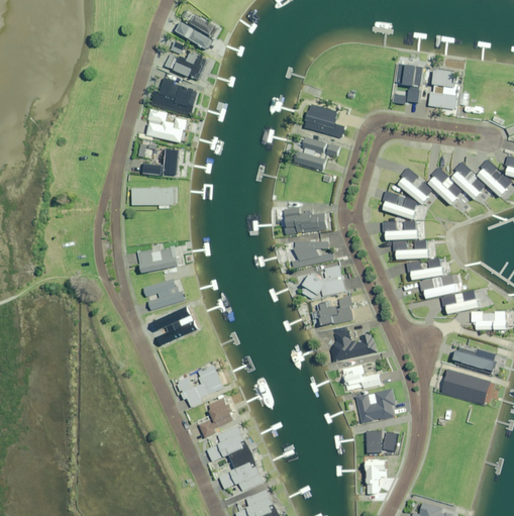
[(180,17),(216,38),(222,28),(185,9),(180,17)]
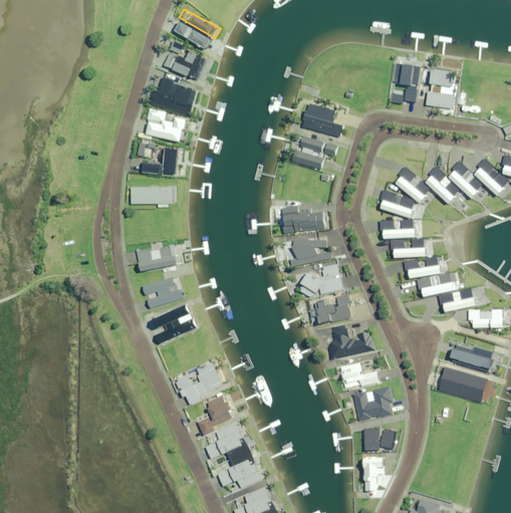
[(185,36),(190,27),(181,22),(176,31),(185,36)]
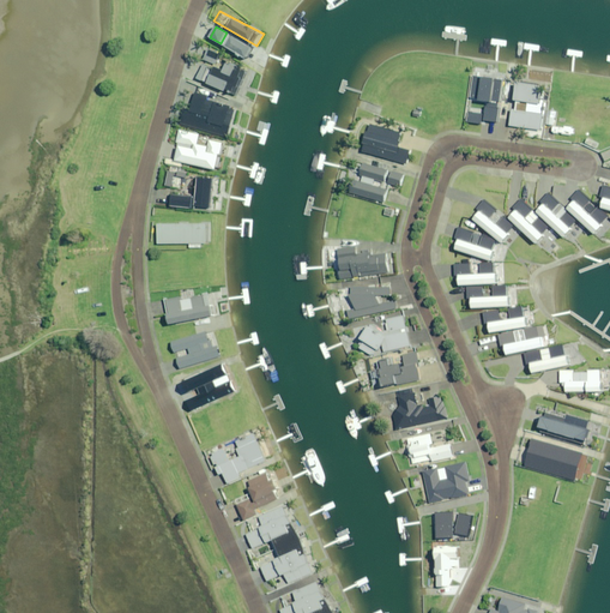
[(231,35),(224,46),(247,58),(253,47),(231,35)]
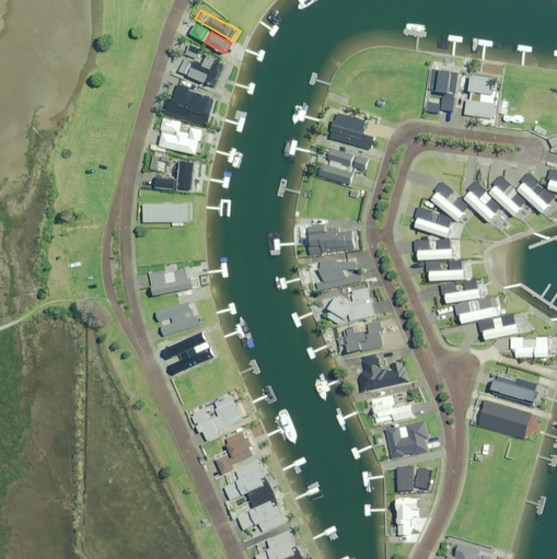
[(200,49),(188,45),(185,54),(196,58),(200,49)]
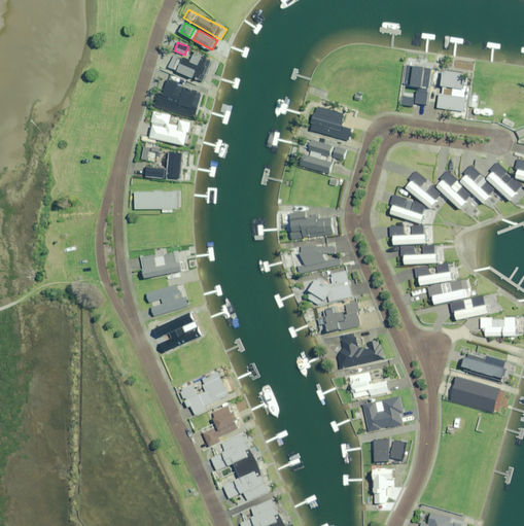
[(177,71),(199,80),(201,74),(205,75),(208,66),(205,65),(206,61),(201,59),(201,57),(193,54),(190,59),(183,56),(177,71)]
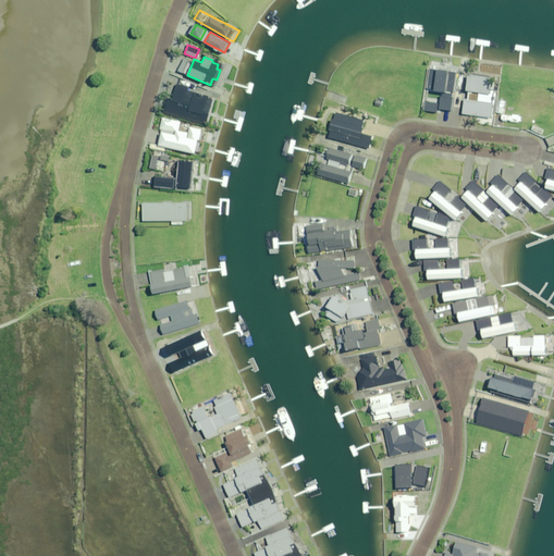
[(187,60),(183,58),(177,71),(182,73),(187,60)]
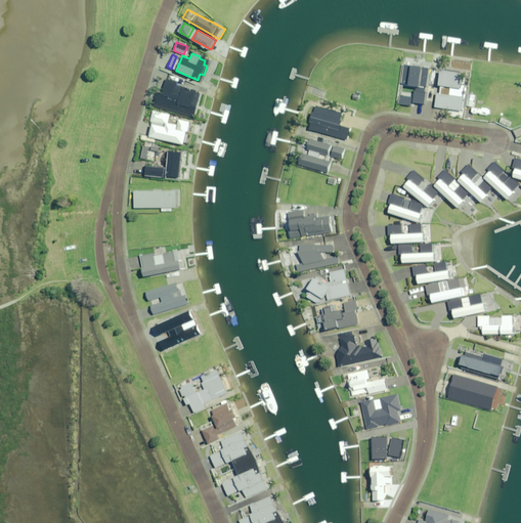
[(428,68),(402,64),(397,104),(413,105),(413,102),(424,103),(428,68)]
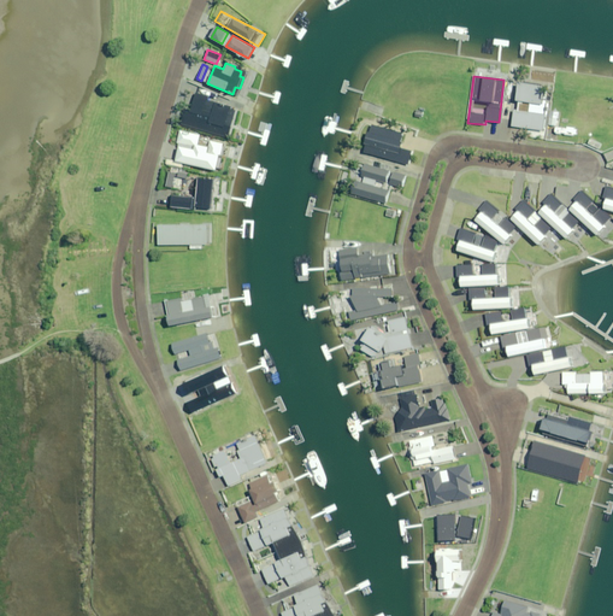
[(511,125),(525,128),(541,129),(544,104),(542,104),(544,86),(518,82),(516,100),(518,101),(517,110),(513,110),(512,110),(511,125)]
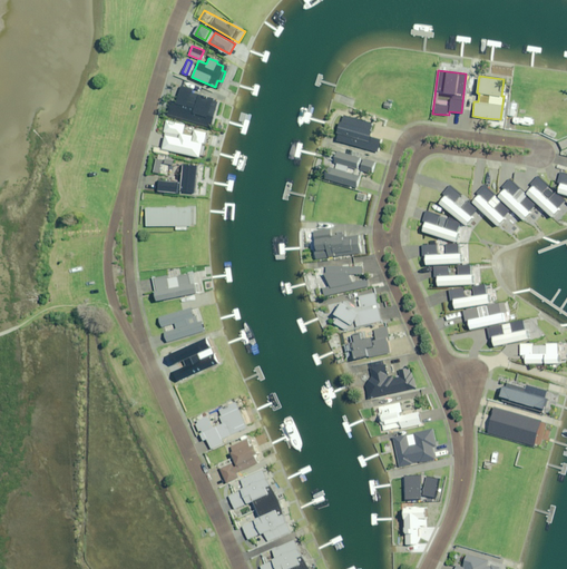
[(191,89),(179,86),(175,102),(169,100),(166,114),(213,127),(221,101),(189,92),(191,89)]
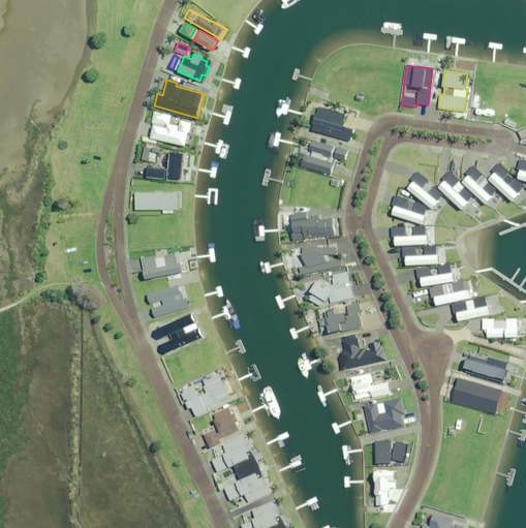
[(477,95),(470,94),(468,106),(476,107),(477,95)]
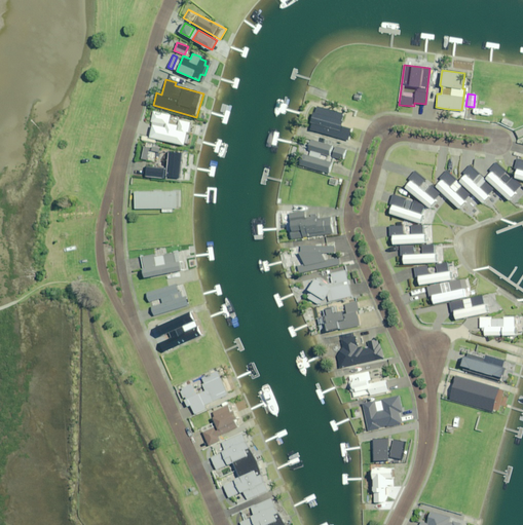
[(350,128),(341,125),(342,120),(340,119),(342,113),(314,106),(308,128),(347,140),(350,128)]
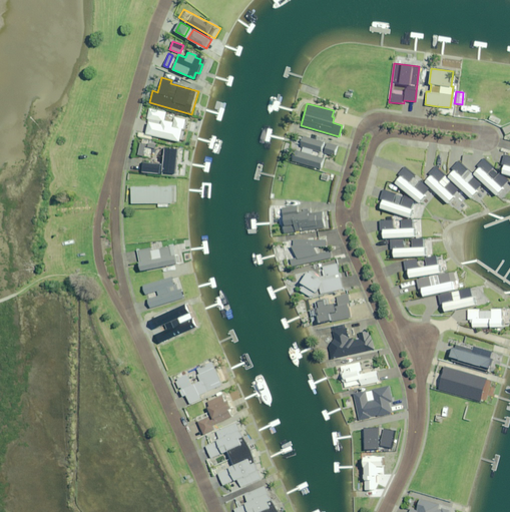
[(320,168),(323,156),(332,159),(336,145),(302,136),(298,151),(294,150),(291,160),(320,168)]
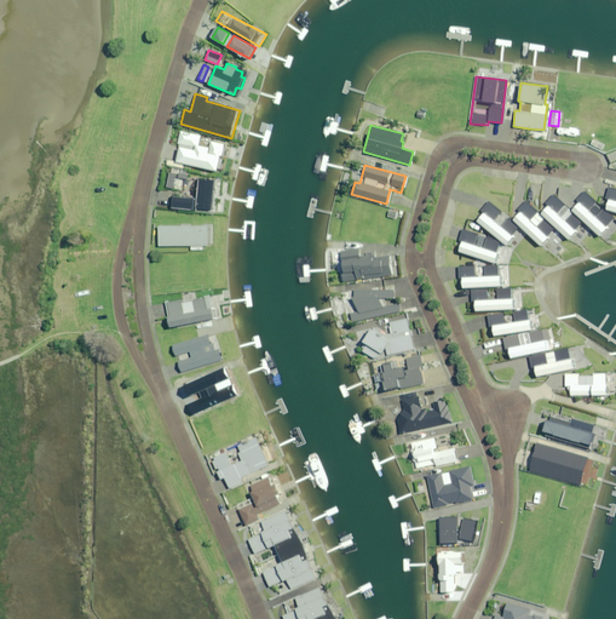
[(174,173),(168,171),(165,187),(171,188),(174,173)]
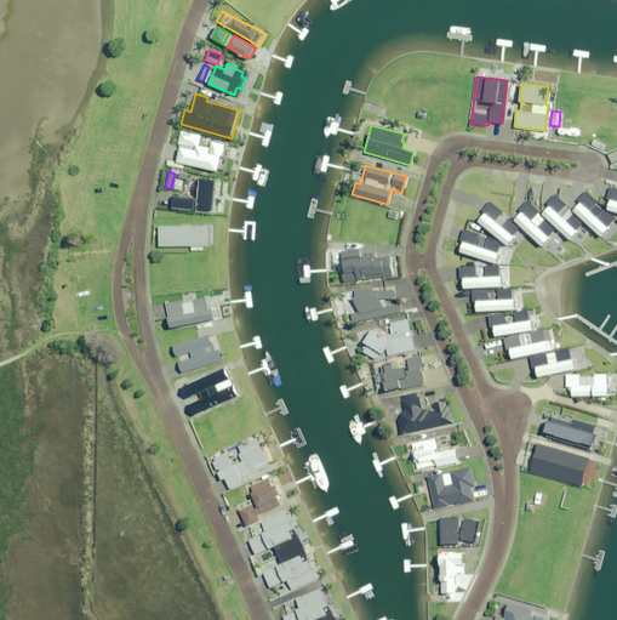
[(196,181),(195,195),(169,194),(167,209),(196,210),(196,208),(213,209),(215,182),(196,181)]
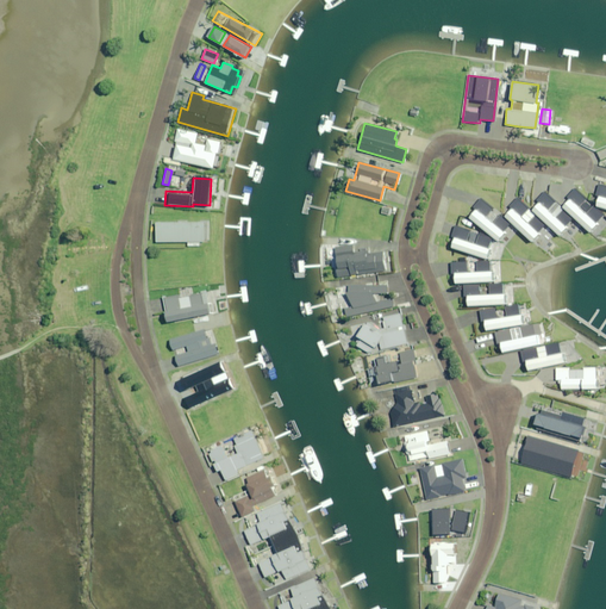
[(202,241),(202,222),(155,222),(155,241),(186,241),(186,246),(198,246),(198,241),(202,241)]
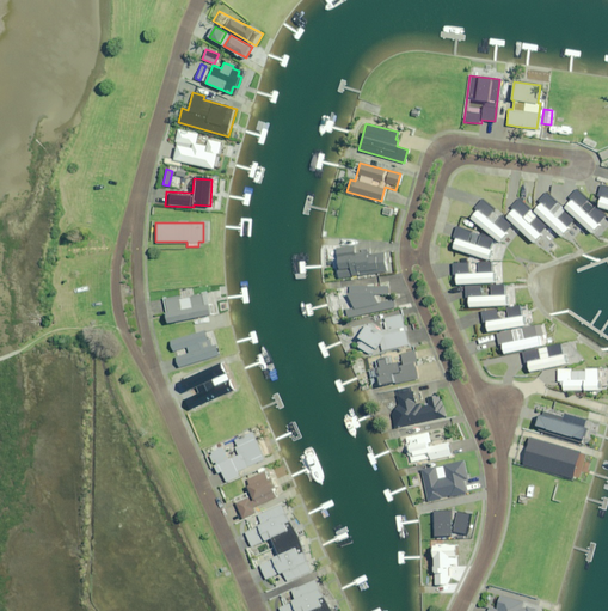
[(352,245),(335,248),(336,256),(330,256),(331,269),(332,269),(333,277),(386,273),(385,252),(368,254),(368,251),(367,251),(354,252),(352,245)]
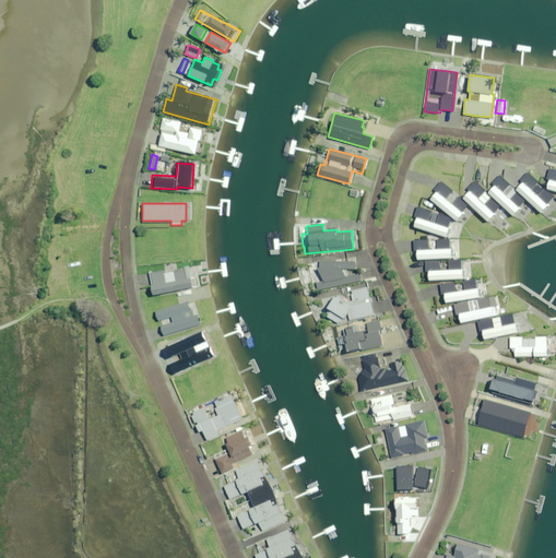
[(426,249),(426,239),(412,239),(413,250),(426,249)]
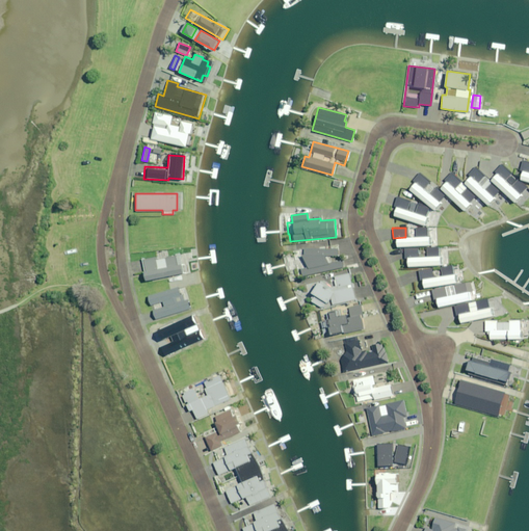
[(337,249),(302,247),(296,247),(295,265),(296,269),(298,276),(343,268),(341,261),(328,262),(324,255),(337,256),(337,249)]
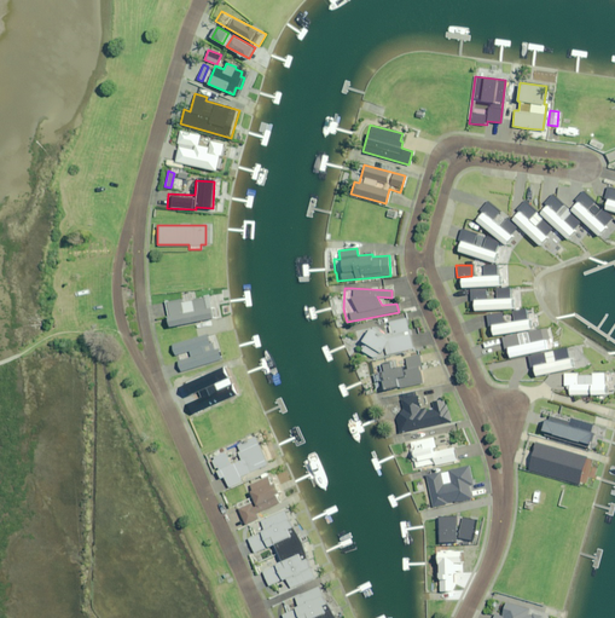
[(485,289),(469,290),(469,300),(474,300),(475,311),(514,310),(512,298),(509,298),(509,288),(489,289),(489,299),(486,299),(485,289)]
